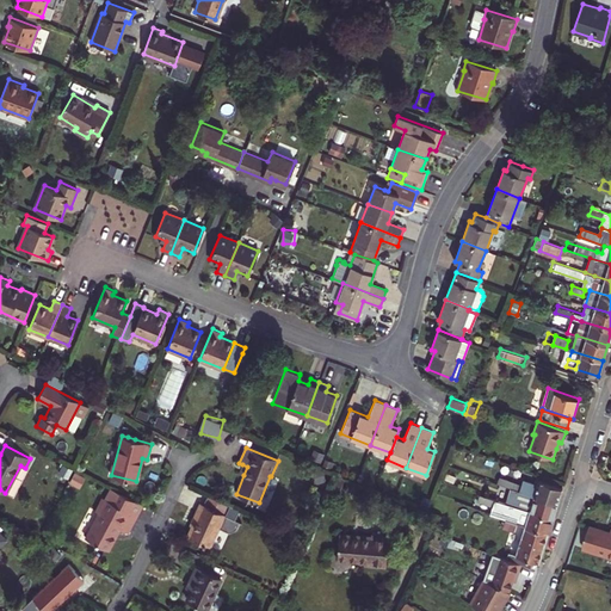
[(333,486),(340,488),(344,479),(338,476),(333,486)]
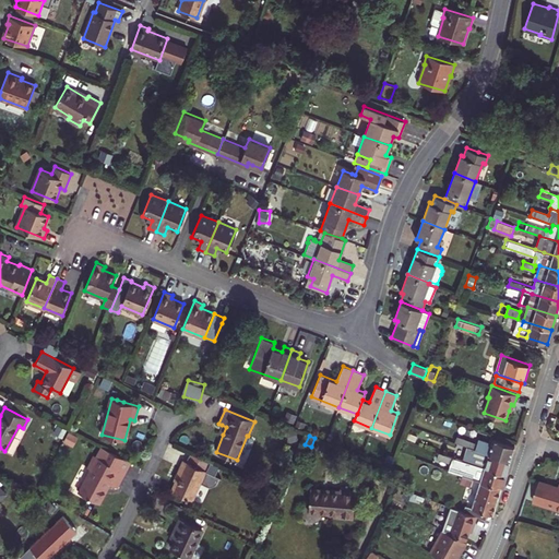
[(471,441),(456,437),(455,441),(468,447),(471,441)]
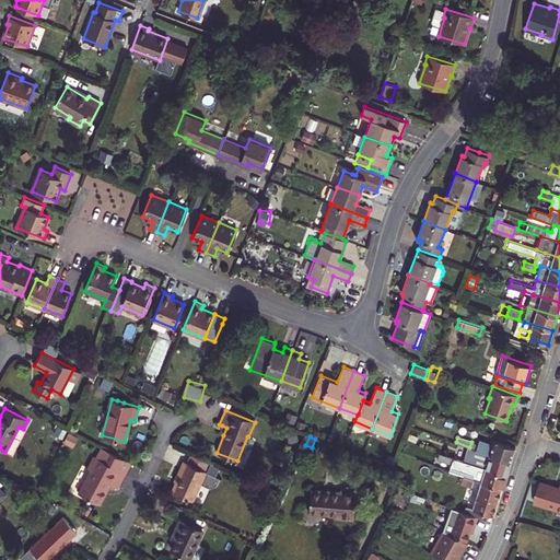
[(479,440),(478,444),(476,450),(511,463),(515,447),(491,439),(490,443),(479,440)]
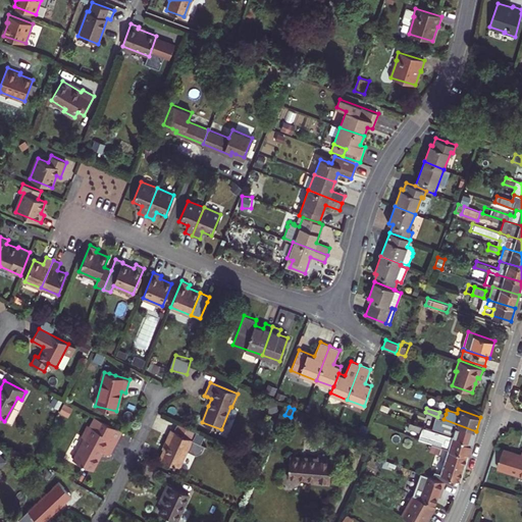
[(476,431),(444,419),(437,417),(423,412),(421,417),(435,421),(432,429),(472,442),(476,431)]
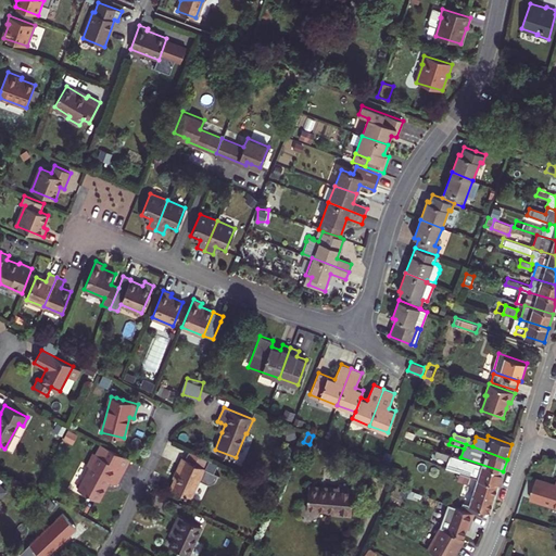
[(78,490),(98,501),(109,481),(116,485),(130,460),(100,444),(95,454),(93,453),(87,465),(90,467),(78,490)]
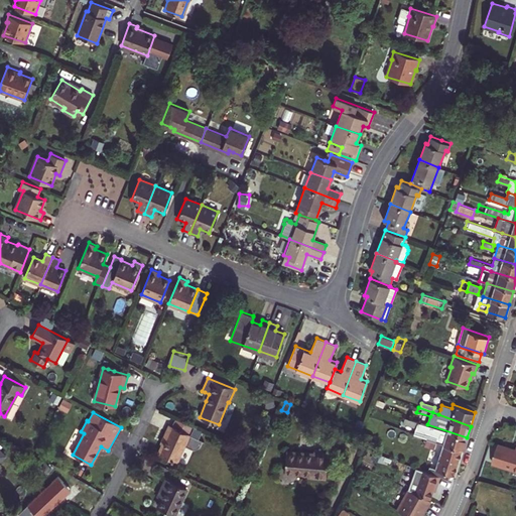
[(427,424),(405,417),(403,423),(416,427),(414,433),(426,437),(436,441),(443,443),(463,450),(467,437),(427,424)]
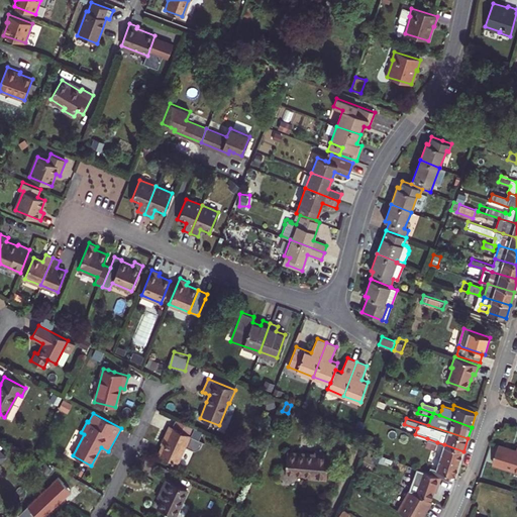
[(171,426),(190,435),(194,427),(175,419),(171,426)]
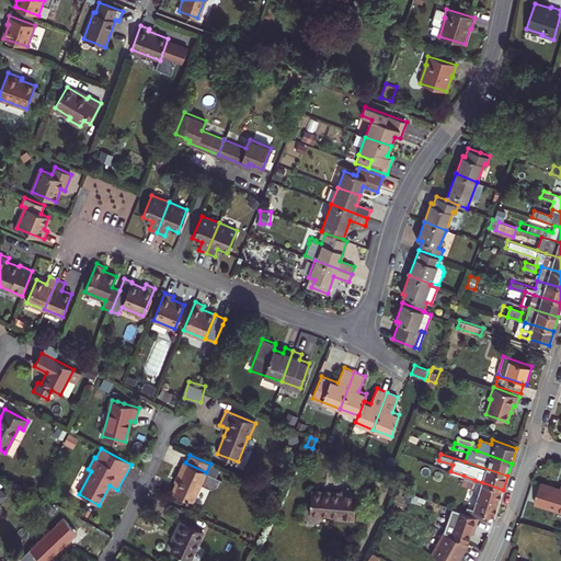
[(172,492),(193,502),(197,491),(201,483),(210,488),(216,485),(219,479),(206,472),(185,462),(183,461),(175,478),(178,479),(172,492)]
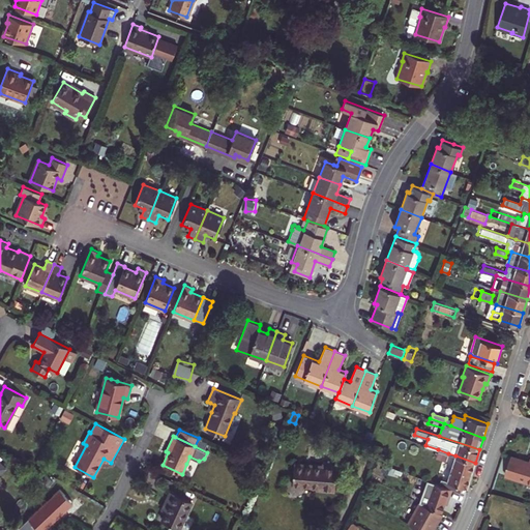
[(448,453),(438,449),(436,458),(446,461),(448,453)]
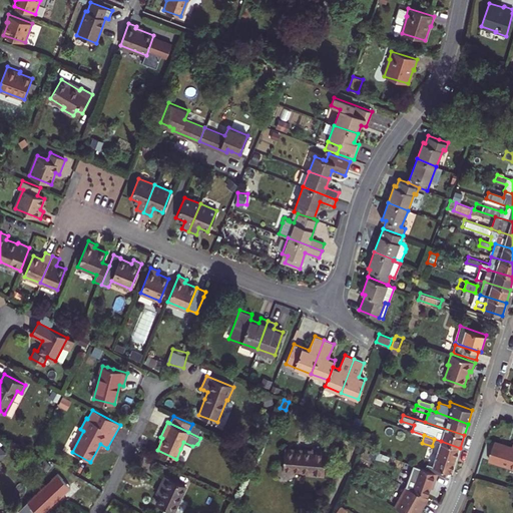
[(433,465),(452,472),(460,448),(441,441),(433,465)]
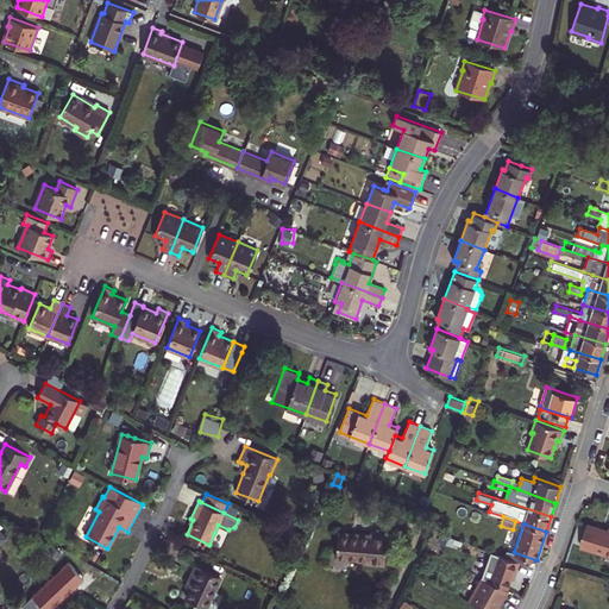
[(608,531),(589,525),(582,546),(608,554),(608,531)]
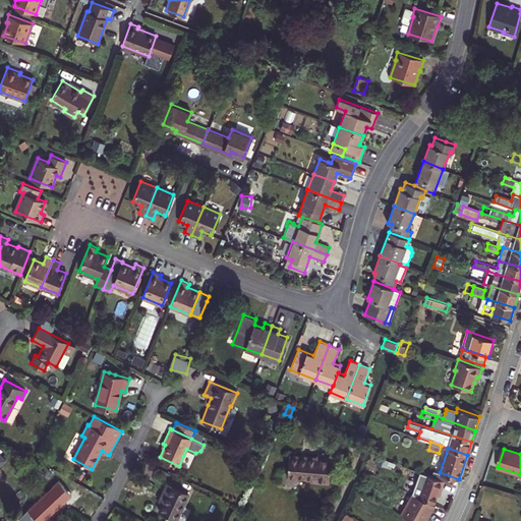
[(289,455),(287,477),(314,479),(314,482),(329,483),(332,457),(316,455),(316,458),(289,455)]
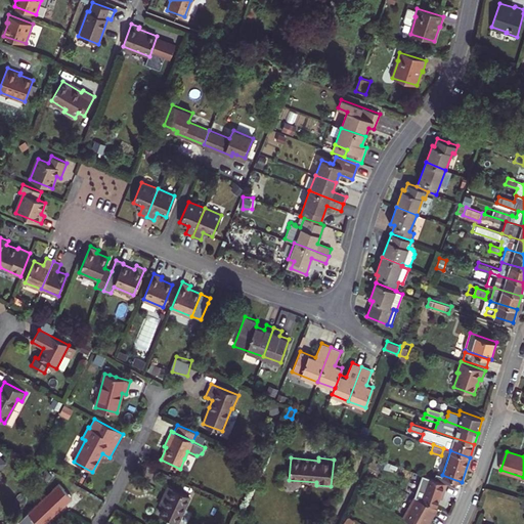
[(415,496),(436,506),(441,491),(443,492),(446,483),(422,474),(415,496)]
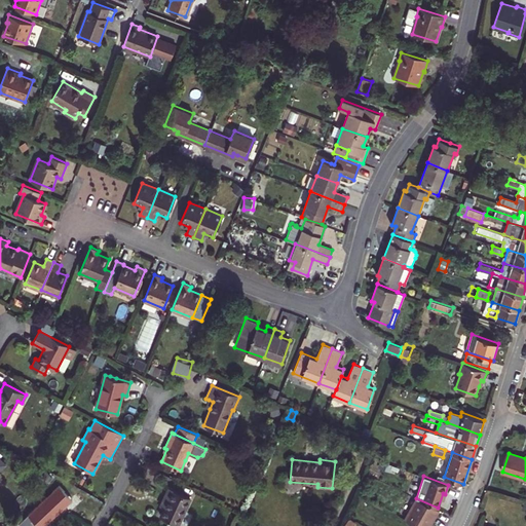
[(61,483),(30,512),(42,525),(44,525),(75,498),(61,483)]
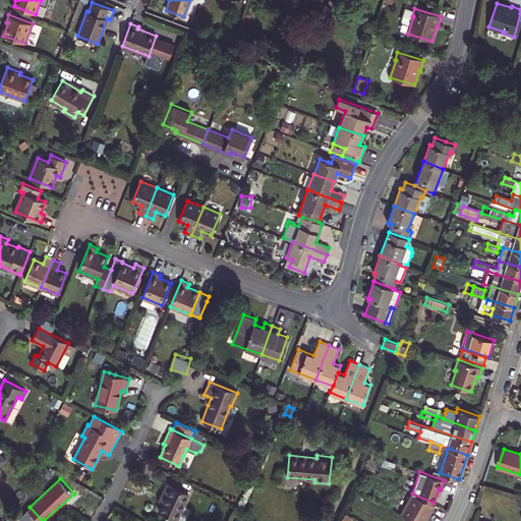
[(177,519),(188,493),(167,483),(163,493),(166,495),(163,502),(159,511),(177,519)]
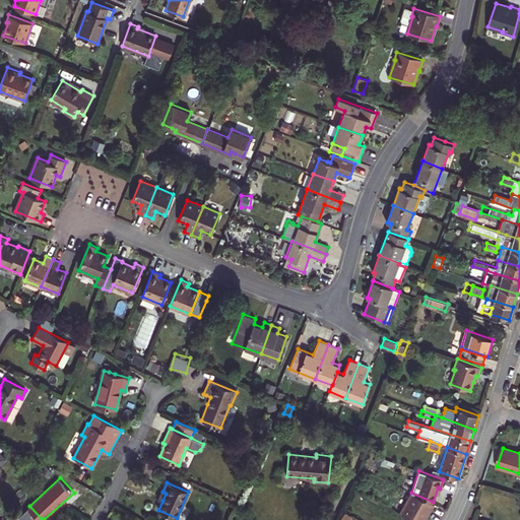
[(412,519),(425,519),(428,516),(427,515),(429,511),(430,512),(434,504),(411,493),(400,513),(412,519)]
